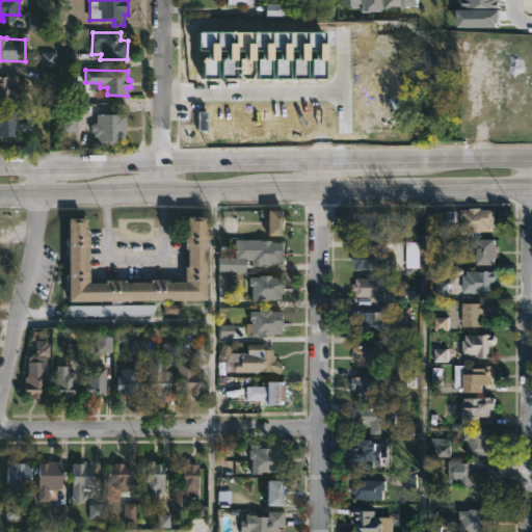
[(21,73),(21,80),(30,81),(30,92),(26,92),(26,97),(0,97),(0,77),(5,77),(5,73),(21,73)]
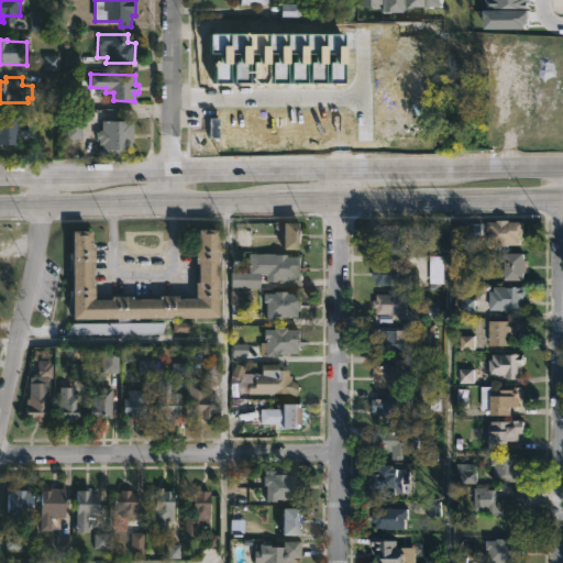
[(73,138),(67,138),(68,110),(85,110),(85,138),(73,138)]
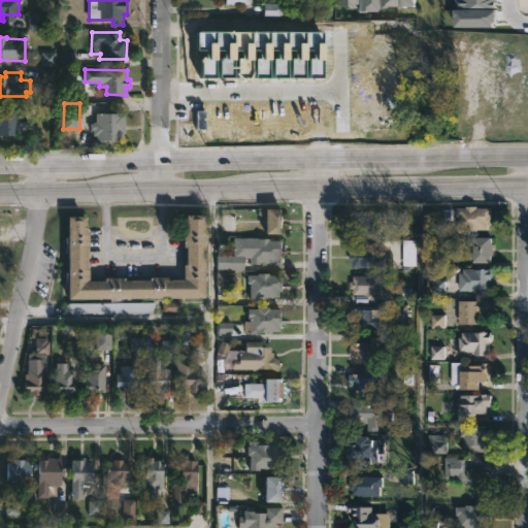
[(0,108),(17,108),(17,134),(0,134),(0,108)]
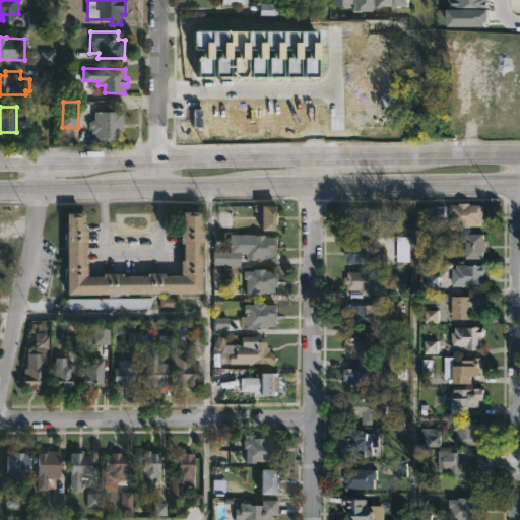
[(123,127),(122,138),(116,138),(116,142),(94,141),(94,133),(91,133),(91,128),(88,128),(88,121),(94,119),(94,111),(123,111),(123,127)]
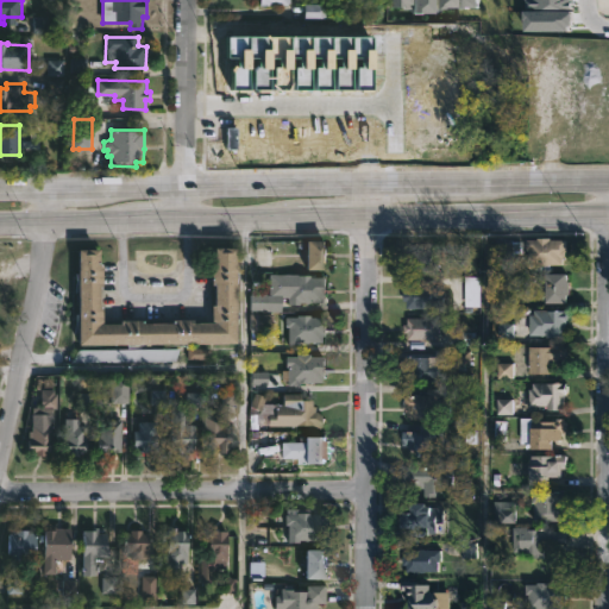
[(552,237),(552,239),(567,239),(569,258),(564,258),(564,265),(544,264),(544,268),(529,268),(529,249),(527,249),(527,242),(529,242),(529,239),(539,239),(539,237),(552,237)]
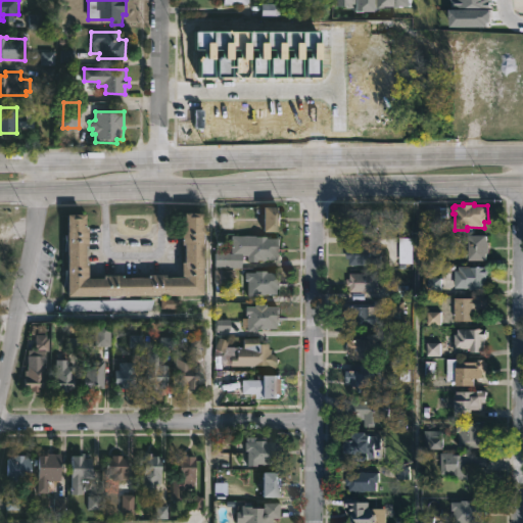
[(284,233),(267,233),(267,206),(284,206),(284,233)]
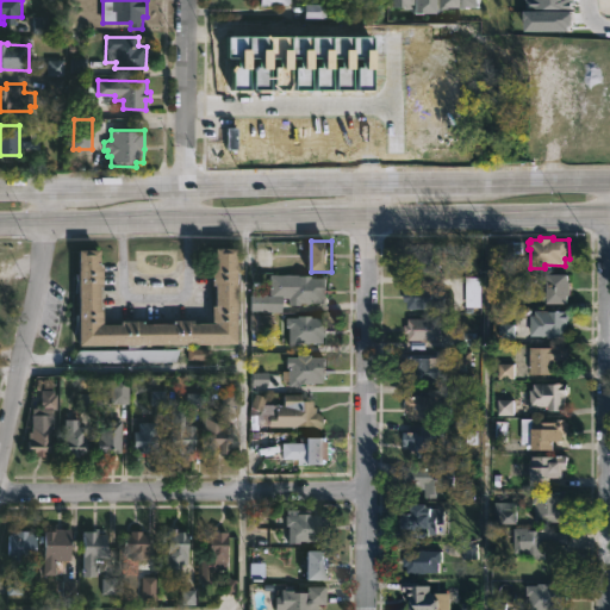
[(437,248),(437,272),(404,272),(404,263),(400,263),(400,256),(404,256),(405,248),(437,248)]
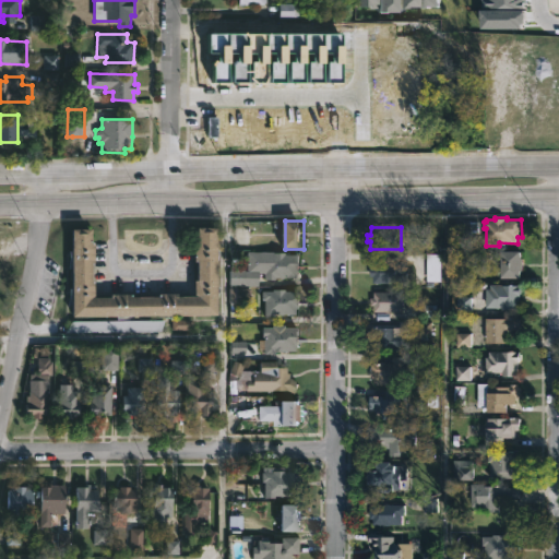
[(219,228),(217,316),(133,317),(133,319),(129,319),(129,318),(74,318),(74,230),(94,229),(95,264),(93,264),(93,284),(96,284),(96,298),(113,298),(113,294),(132,294),(132,297),(161,296),(161,294),(179,293),(179,296),(197,296),(195,281),(200,281),(200,262),(195,262),(197,242),(200,242),(200,228),(219,228)]
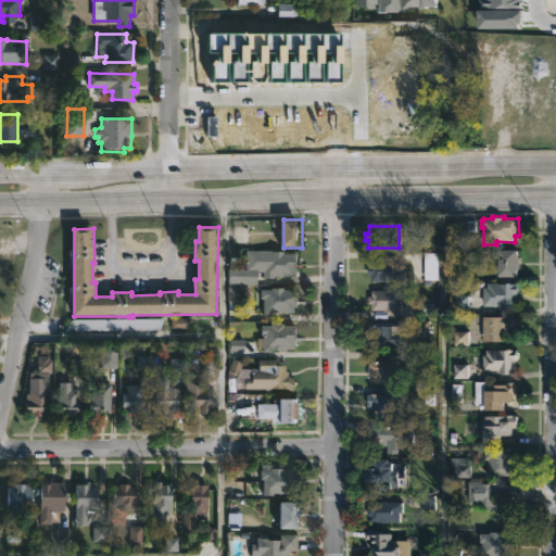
[(299,266),(299,277),(264,278),(265,272),(258,272),(258,285),(228,282),(228,268),(247,268),(247,250),(283,251),(283,253),(299,253),(299,266)]
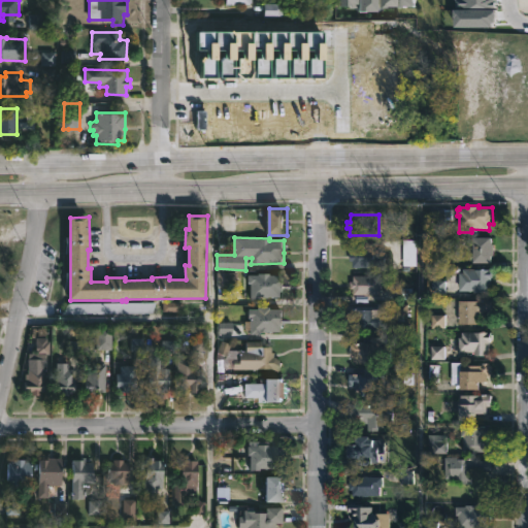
[(496,238),(496,244),(498,244),(498,257),(496,257),(496,263),(479,263),(480,238),(496,238)]
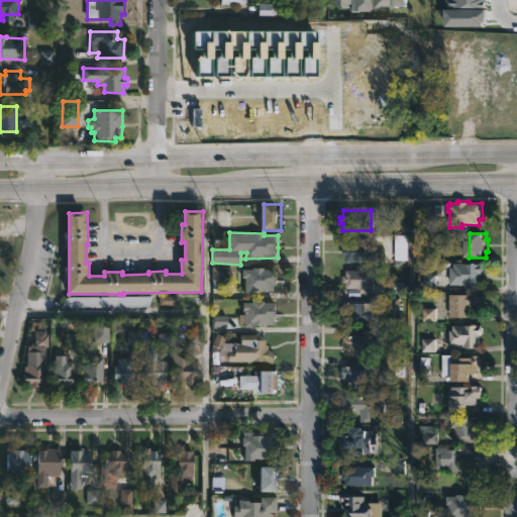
[(394,251),(405,251),(405,238),(394,238),(394,251)]
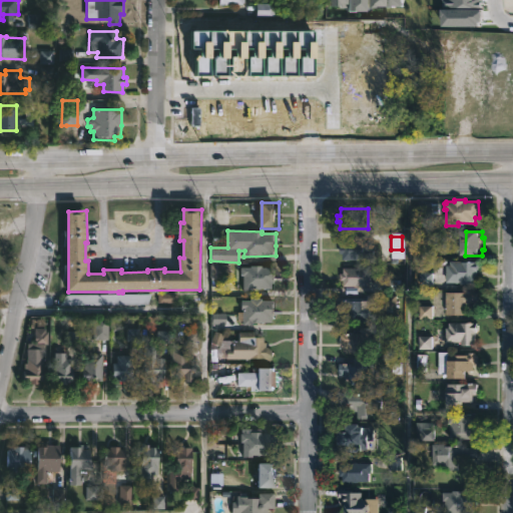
[(371,249),(371,260),(344,260),(344,253),(341,253),(341,245),(344,245),(344,240),(374,240),(374,249),(371,249)]
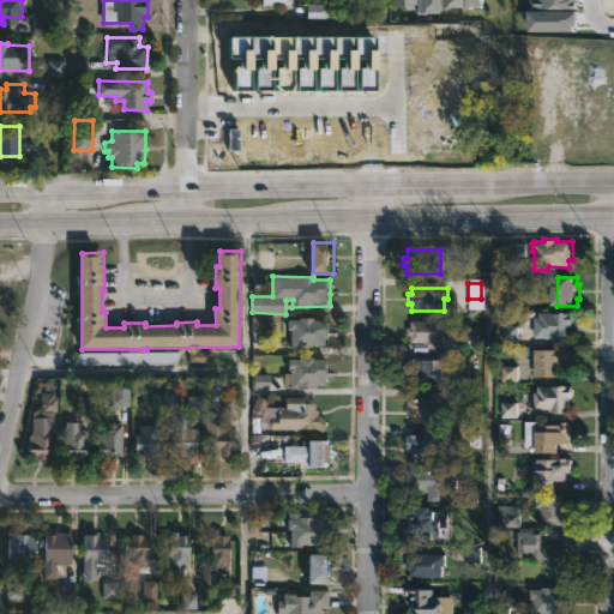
[(573,324),(573,325),(570,325),(570,341),(535,338),(536,312),(573,313),(573,324)]
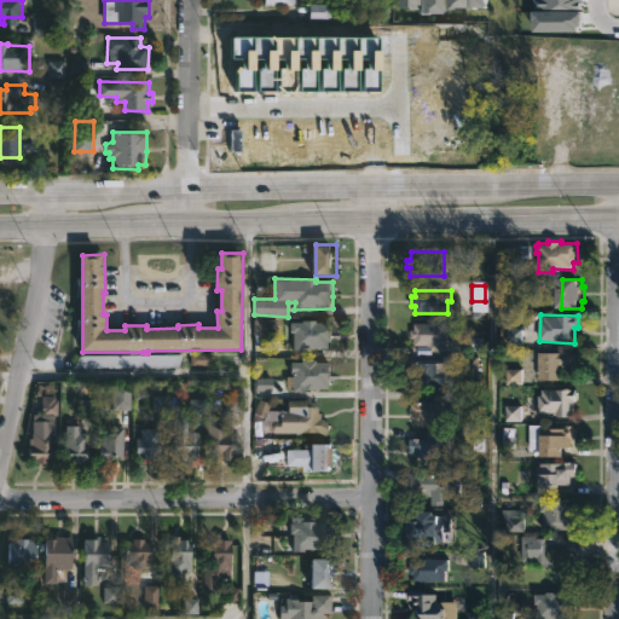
[(316,320),(316,322),(331,323),(330,337),(324,337),(324,348),(295,350),(295,333),(293,333),(293,322),(316,320)]
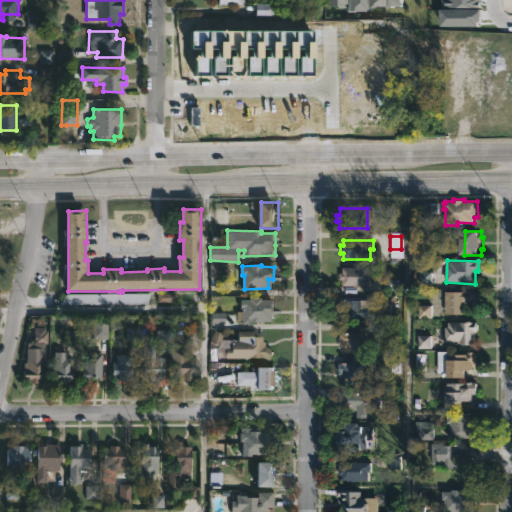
[(373,268),(373,277),(371,277),(370,286),(343,285),(343,280),(340,280),(340,272),(343,273),(343,267),(354,267),(354,266),(373,268)]
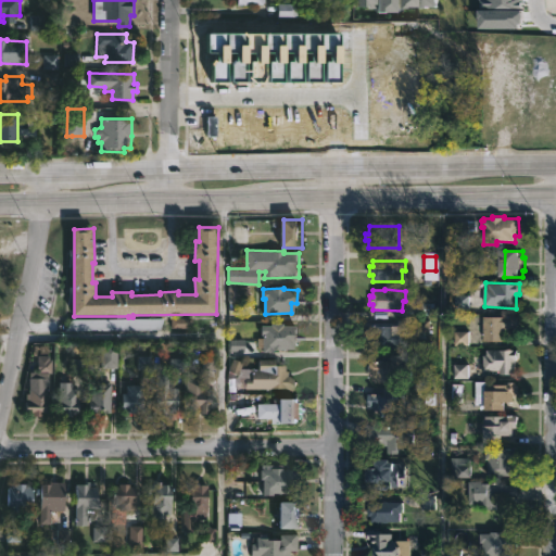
[(512,329),(512,333),(506,332),(506,341),(484,341),(484,330),(474,330),(474,316),(519,316),(519,329),(512,329)]
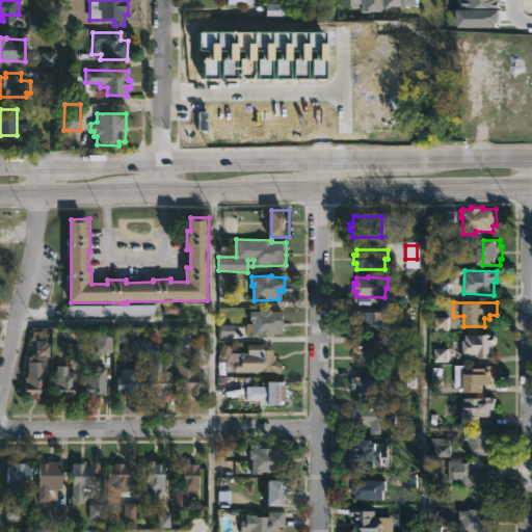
[(154,315),(63,315),(70,304),(158,304),(154,315)]
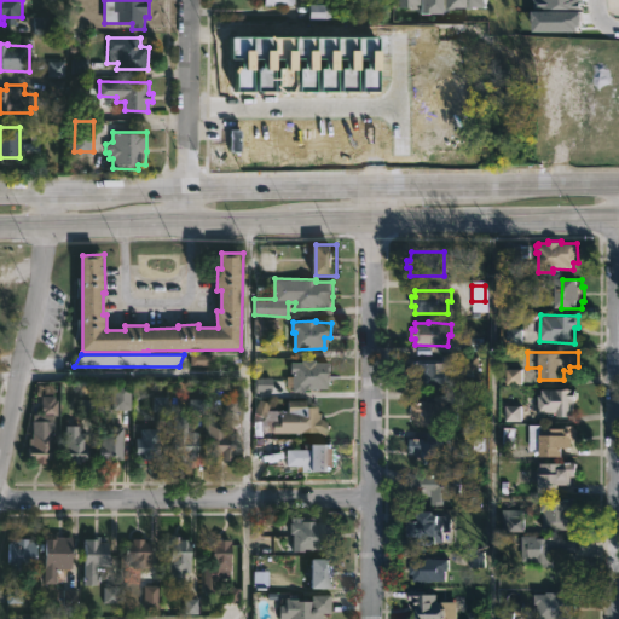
[(308,359),(308,362),(324,362),(324,381),(320,381),(320,387),(307,388),(307,391),(304,391),(304,387),(289,387),(289,362),(296,362),(296,359),(308,359)]
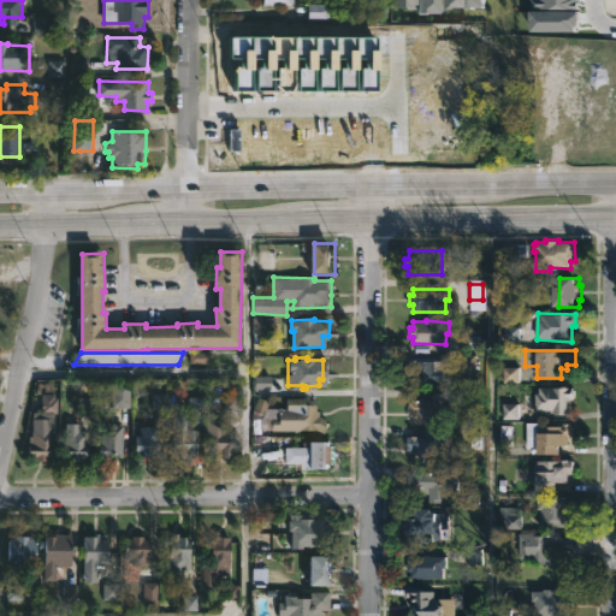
[(444,362),(444,383),(443,383),(442,388),(415,388),(415,372),(409,372),(409,361),(444,362)]
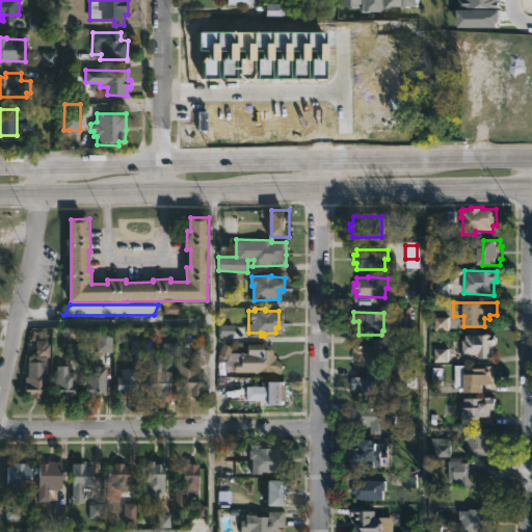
[(497,335),(496,344),(494,344),(494,357),(479,357),(479,354),(463,354),(463,340),(467,340),(467,334),(497,335)]
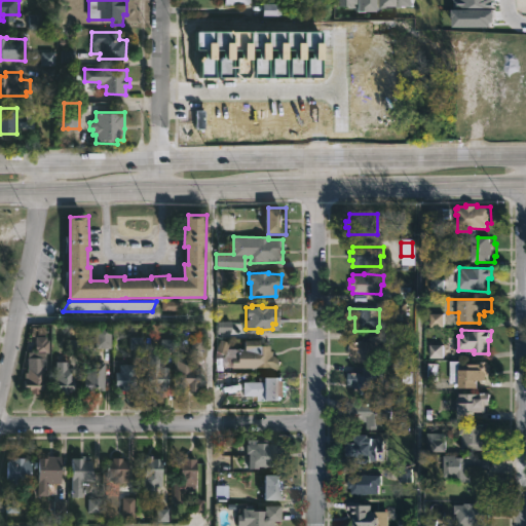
[(399,336),(399,349),(391,349),(390,360),(375,360),(375,362),(354,362),(354,357),(350,357),(350,342),(359,342),(359,340),(371,342),(371,340),(366,340),(366,337),(371,337),(371,335),(399,336)]
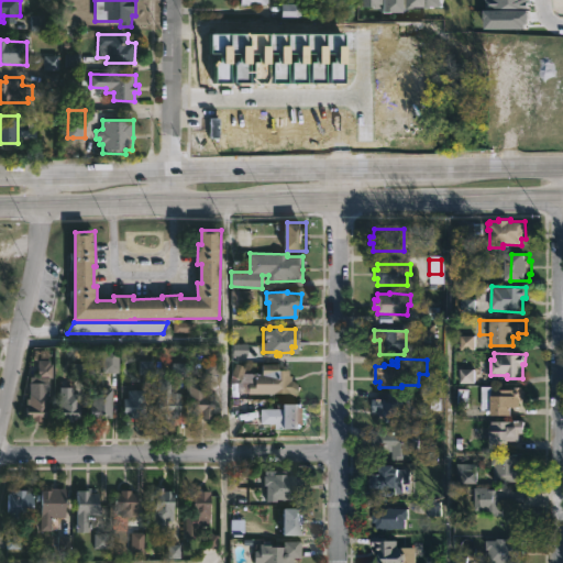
[(280,365),(280,370),(290,370),(290,376),(293,376),(293,381),(304,387),(297,397),(290,394),(247,394),(247,382),(254,382),(255,374),(263,374),(263,365),(280,365)]
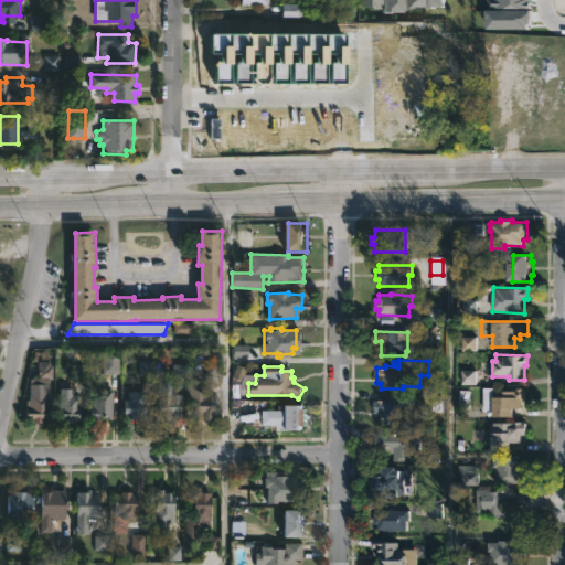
[(44,386),(44,394),(51,394),(50,417),(45,417),(45,423),(34,423),(34,418),(25,418),(25,407),(29,408),(30,393),(33,393),(33,385),(44,386)]
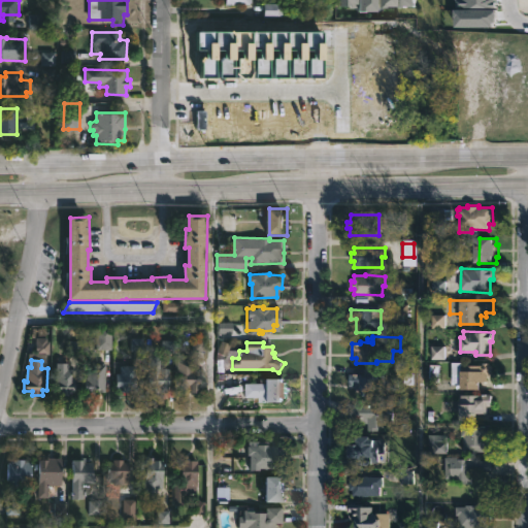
[(194,361),(194,366),(202,366),(201,386),(202,386),(202,391),(205,391),(204,393),(187,393),(187,388),(178,388),(178,360),(194,361)]
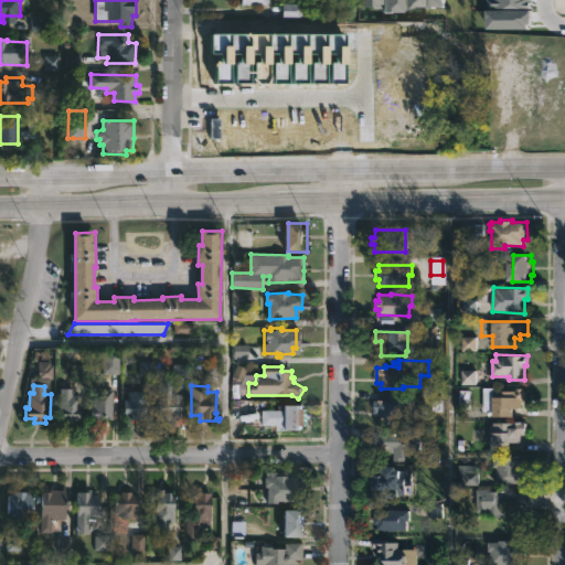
[(81,394),(81,418),(74,418),(74,423),(63,423),(63,418),(57,418),(59,387),(73,388),(73,394),(81,394)]
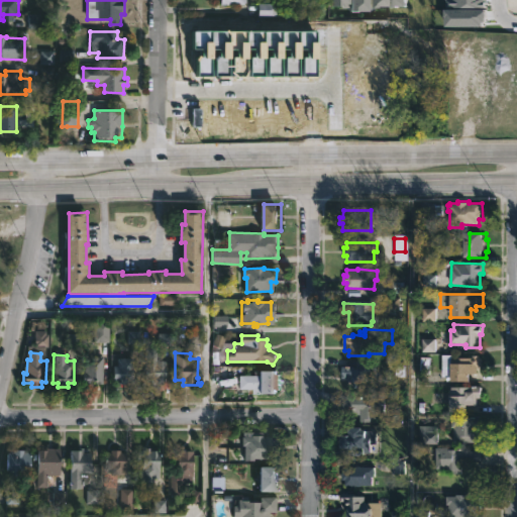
[(482,354),(485,358),(485,364),(479,368),(479,373),(473,373),(473,382),(452,382),(452,376),(443,376),(443,354),(454,354),(454,357),(469,357),(472,354),(482,354)]
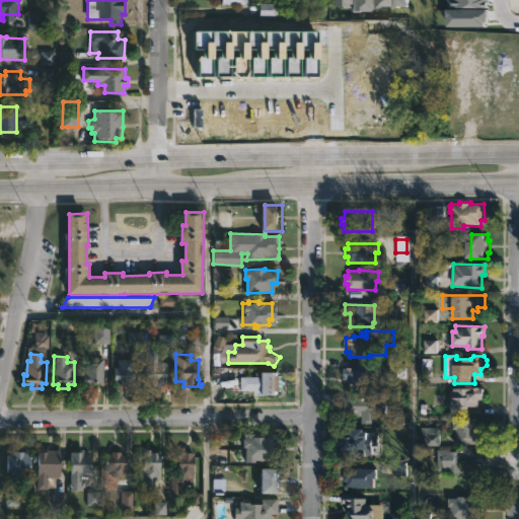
[(104,358),(104,385),(102,385),(102,388),(99,388),(99,385),(97,385),(97,383),(92,383),(92,388),(84,388),(84,374),(86,374),(86,358),(104,358)]
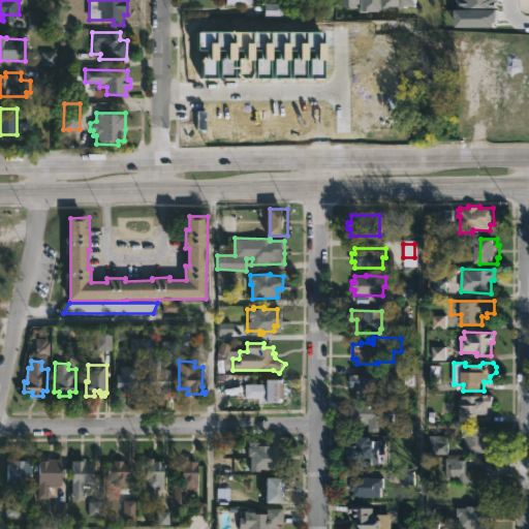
[(138,367),(138,392),(130,391),(130,394),(126,394),(126,391),(117,391),(117,374),(121,374),(121,367),(138,367)]
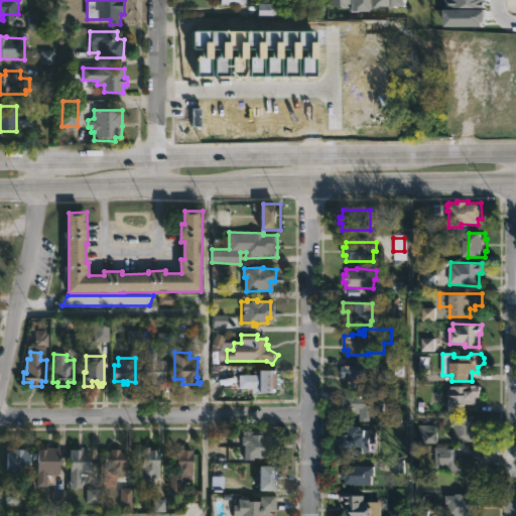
[(378,359),(377,371),(380,371),(380,384),(374,384),(374,390),(365,390),(365,386),(354,386),(354,381),(341,381),(342,365),(354,365),(354,368),(361,368),(361,360),(378,359)]
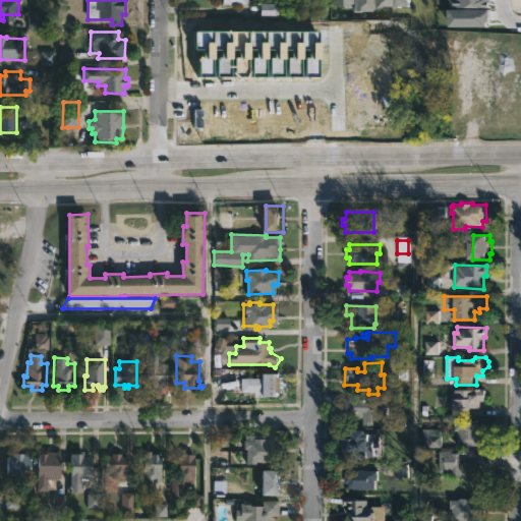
[(168,364),(167,388),(142,387),(142,370),(149,370),(149,366),(158,366),(158,363),(168,364)]
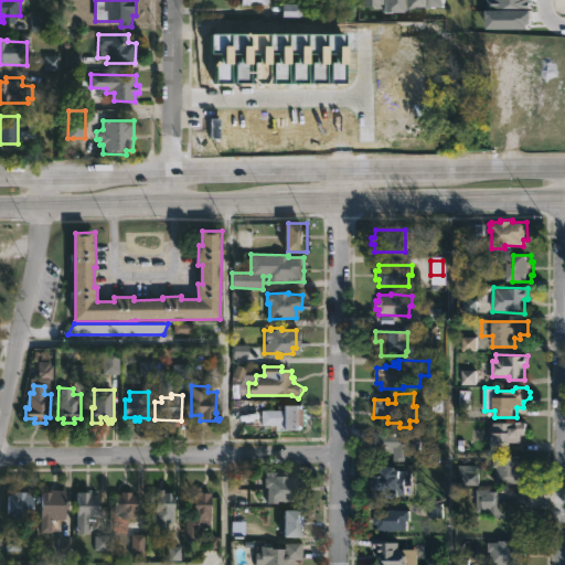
[(307,428),(302,433),(275,433),(276,430),(270,430),(272,424),(260,424),(262,409),(278,409),(278,405),(306,406),(306,409),(312,411),(311,427),(307,428)]
